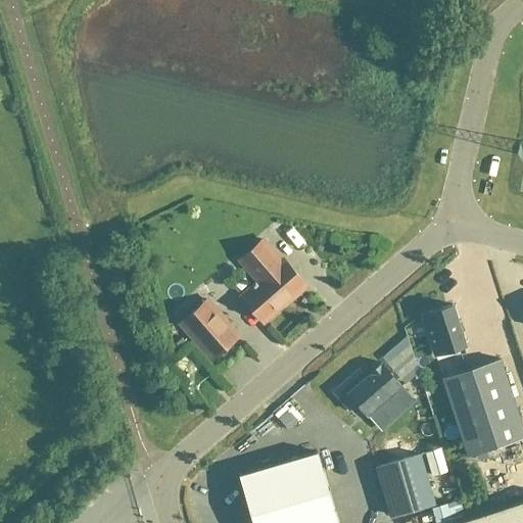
[(283,262),(281,263),(262,241),(239,262),(257,283),(255,285),(254,283),(251,286),(253,287),(240,298),(263,324),(305,287),(283,262)]
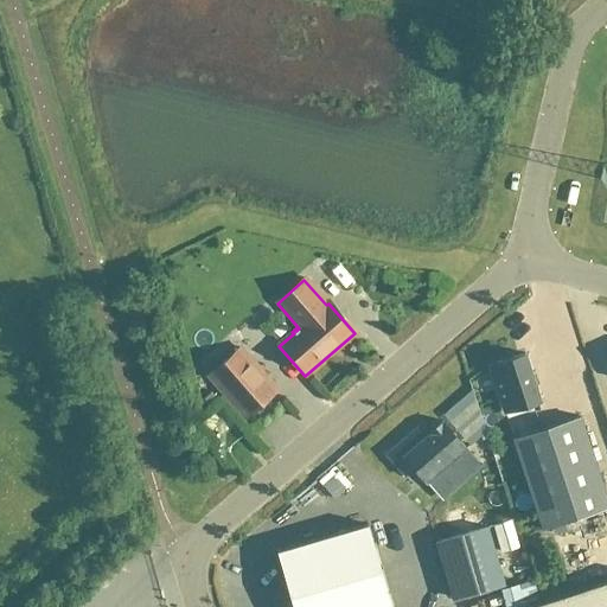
[(276,391),(240,350),(209,377),(244,419),(276,391)]
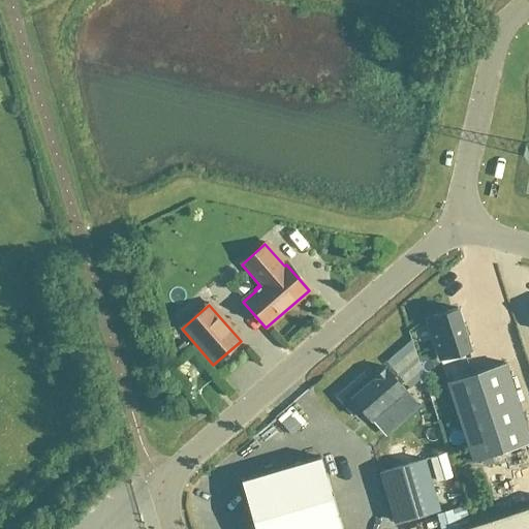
[(470,350),(457,309),(426,319),(439,361),(470,350)]
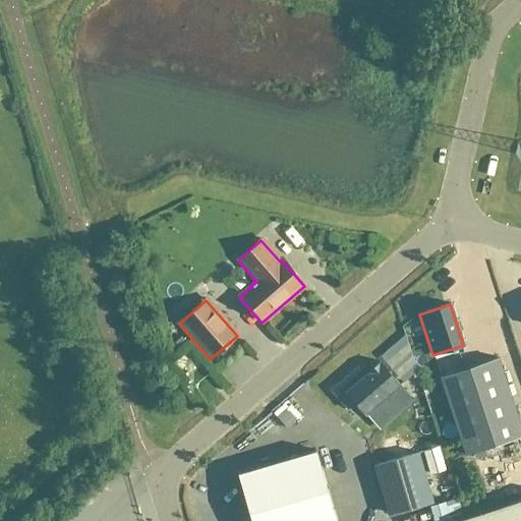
[(520,437),(520,430),(498,359),(440,379),(465,456),(520,437)]
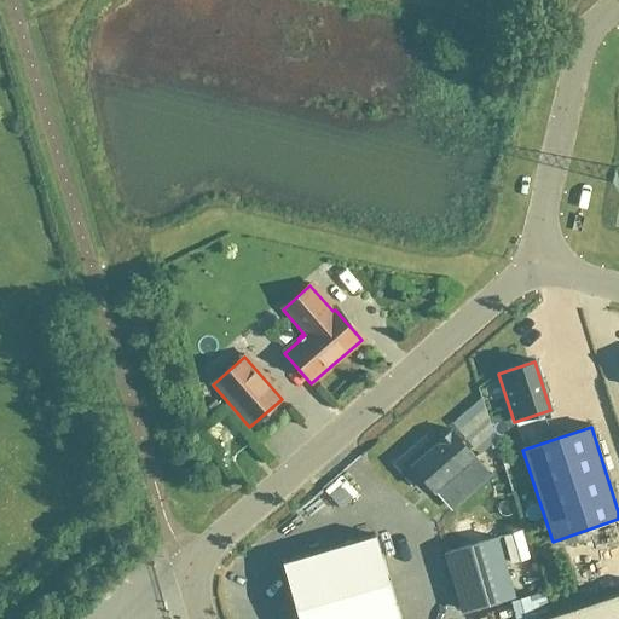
[(393,466),(414,487),(422,480),(434,493),(474,458),(451,432),(437,444),(432,440),(428,435),(416,446),(393,466)]
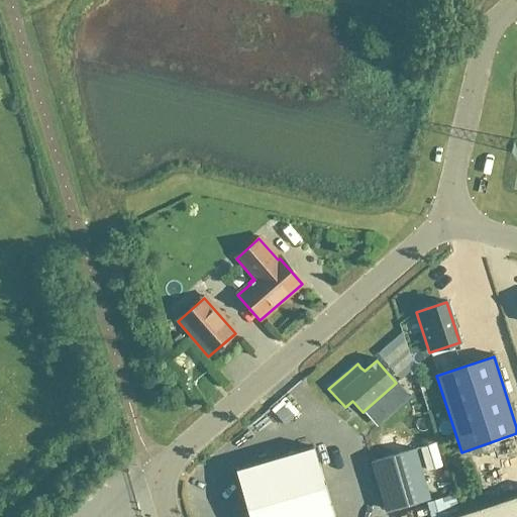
[(331,516),(312,448),(235,470),(247,516),(331,516)]
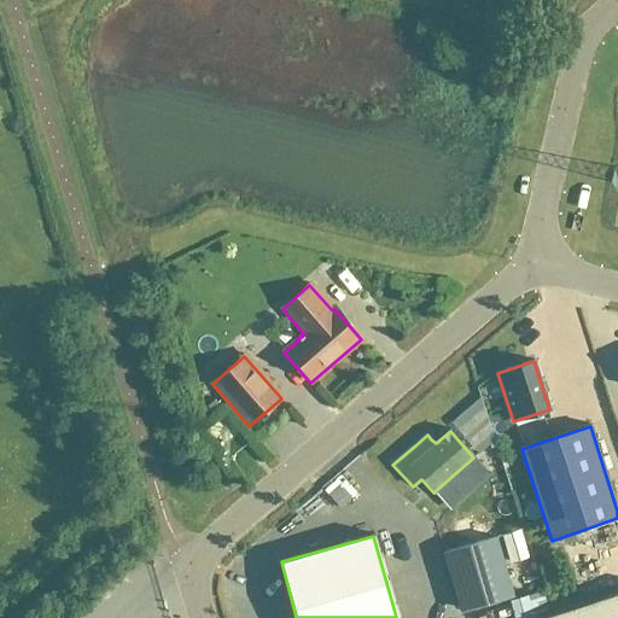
[(495,538),(442,554),(460,611),(512,594),(495,538)]
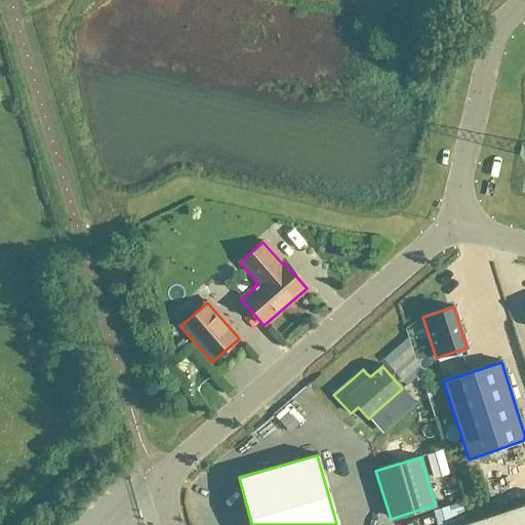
[(524,524),(524,506),(465,524),(524,524)]
